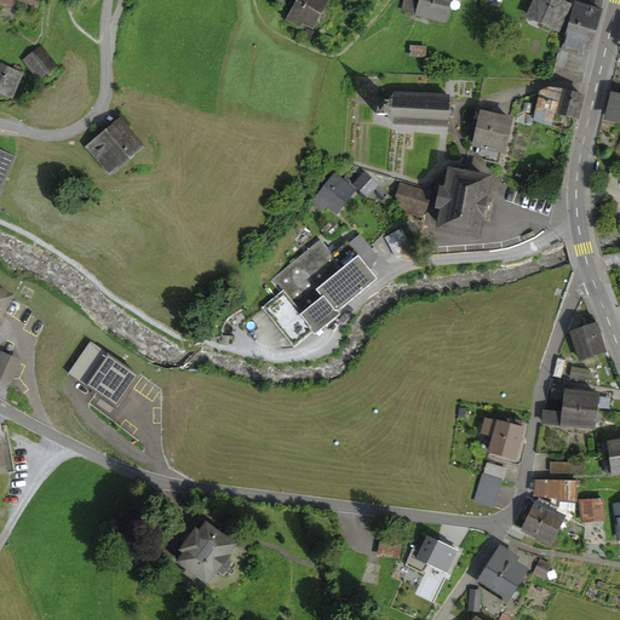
[(326,1),(323,0),(298,0),(297,1),(319,13),(326,1)]
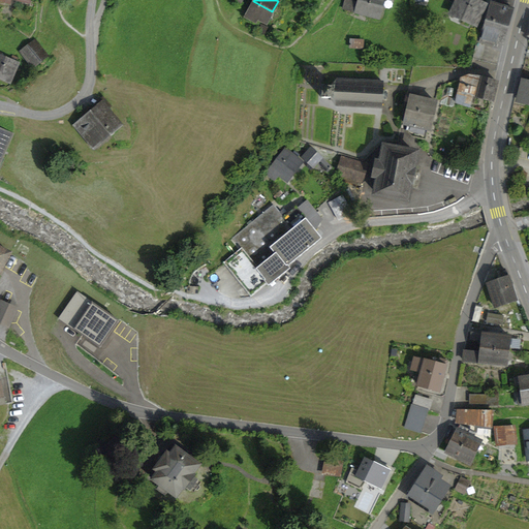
[(345,0),(343,8),(378,19),(382,6),(359,0),(358,0),(358,2),(347,0),(345,0)]
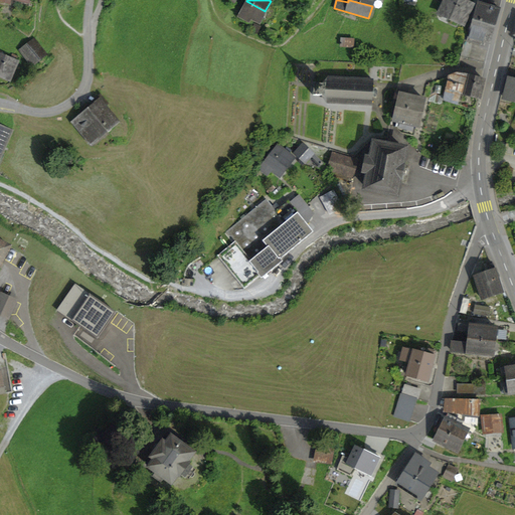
[(446,0),(445,2),(439,14),(460,24),(461,23),(464,24),(474,5),(471,3),(471,2),(465,0),(446,0)]
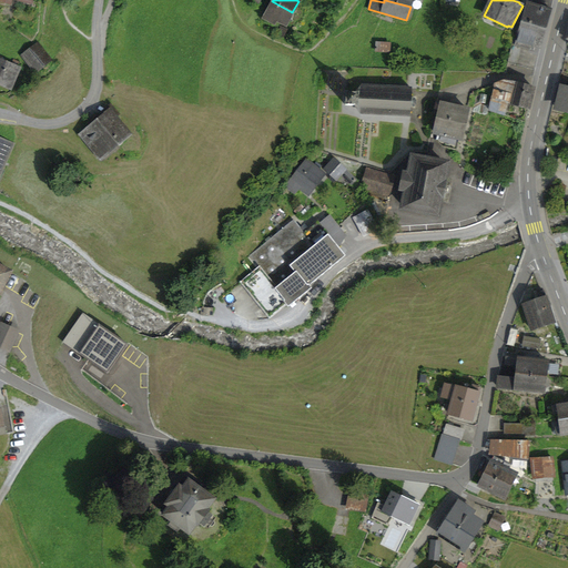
[(279,20),(285,24),(292,12),(272,1),(263,19),(276,26),(279,20)]
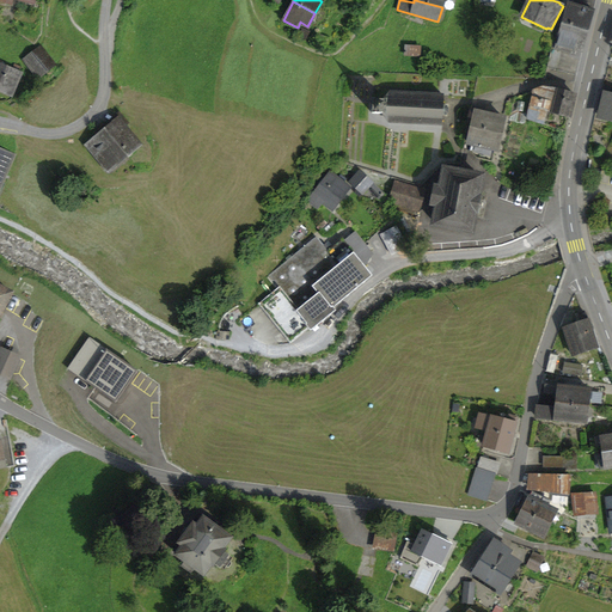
[(575,49),(581,50),(593,11),(569,4),(556,49),(574,54),(575,49)]
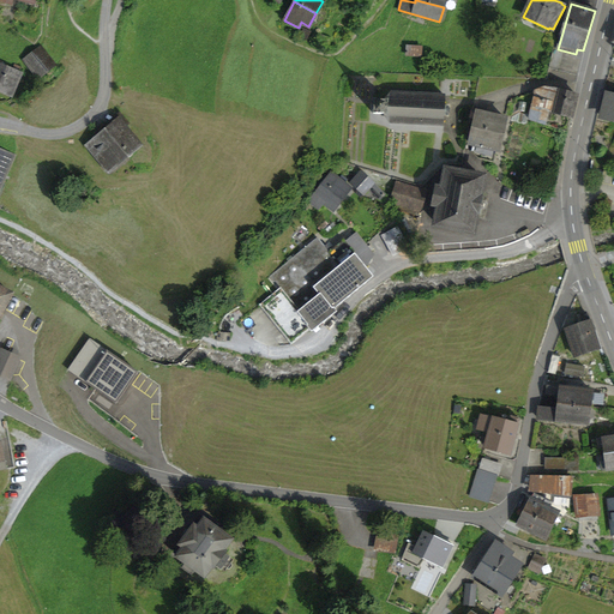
[(351,10),(348,18),(356,22),(360,13),(351,10)]
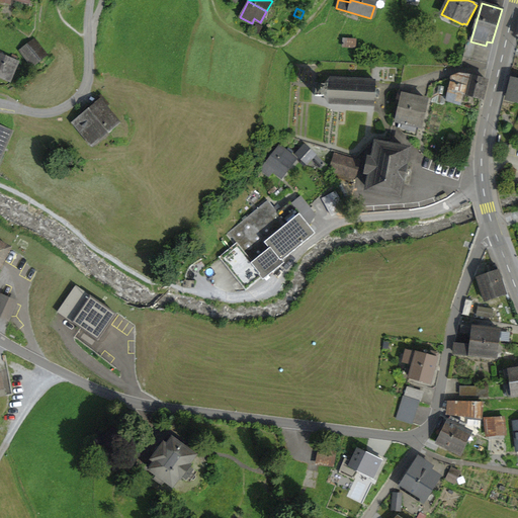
[(259,34),(262,27),(256,24),(253,31),(259,34)]
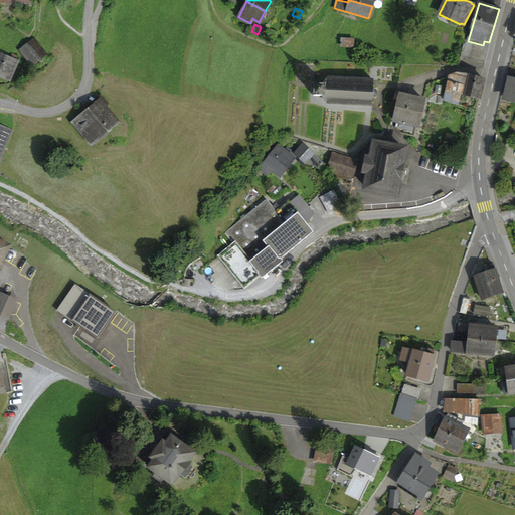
[(342,38),(341,46),(352,47),(352,39),(342,38)]
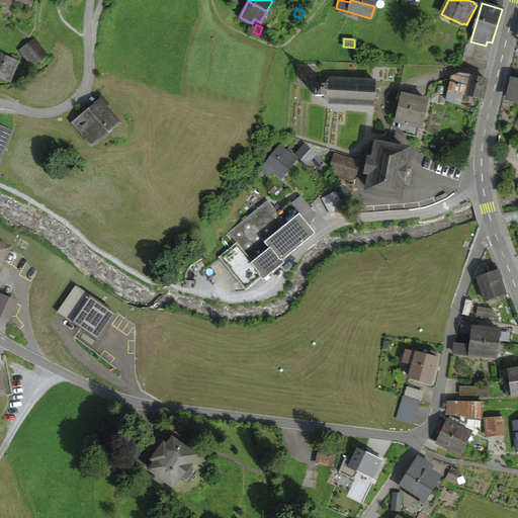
[(20,50),(31,65),(47,55),(33,39),(20,50)]
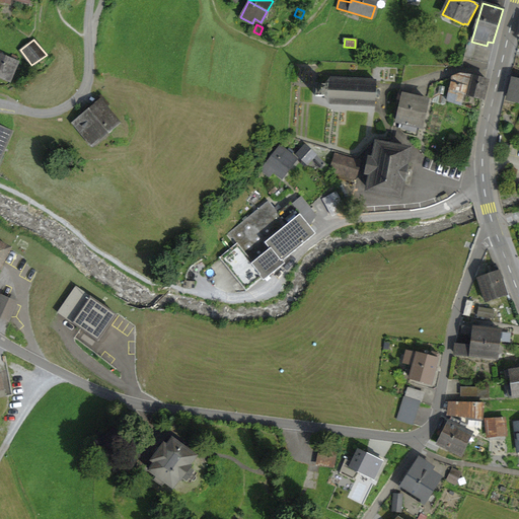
[(0,76),(9,80),(17,60),(16,60),(17,57),(12,54),(10,58),(0,54),(0,76)]
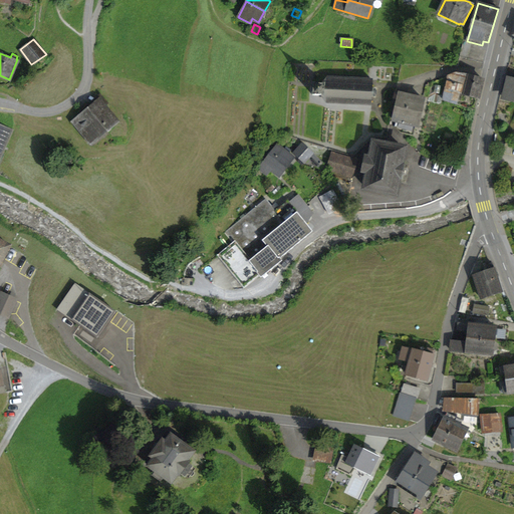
[(456,73),(455,77),(448,76),(443,100),(475,110),(483,79),(462,74),(456,73)]
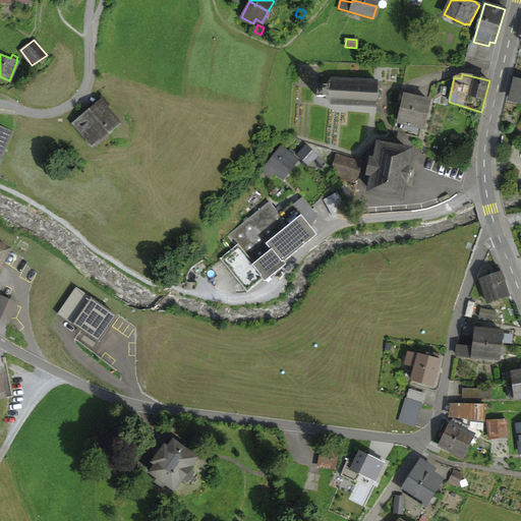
[(331,104),(377,107),(378,81),(363,80),(364,76),(354,76),(353,80),(333,78),(327,85),(317,84),(316,97),(326,97),(331,104)]
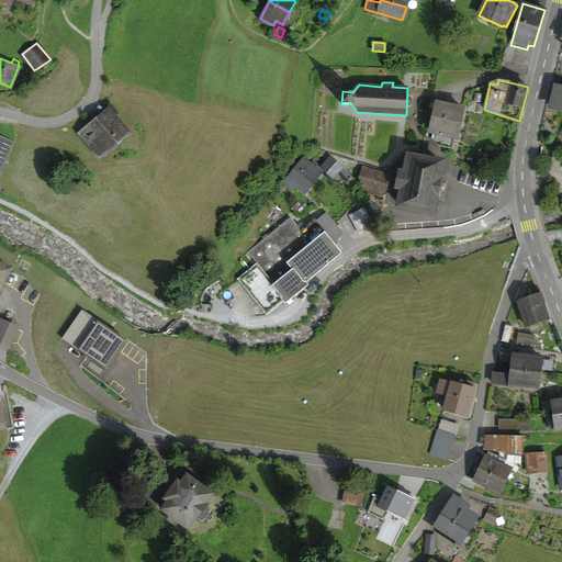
[(554,98),(552,107),(561,108),(561,88),(557,87),(555,92),(552,91),(551,97),(554,98)]
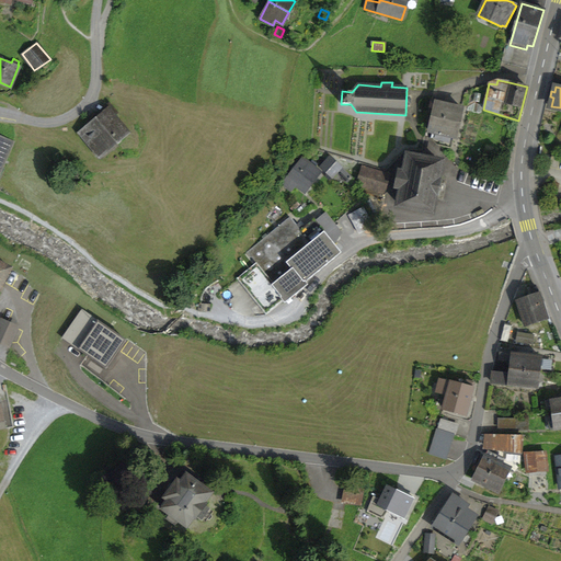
[(432,132),(431,138),(437,145),(451,148),(454,137),(455,137),(462,109),(433,101),(431,101),(430,107),(431,109),(435,110),(430,132),(432,132)]
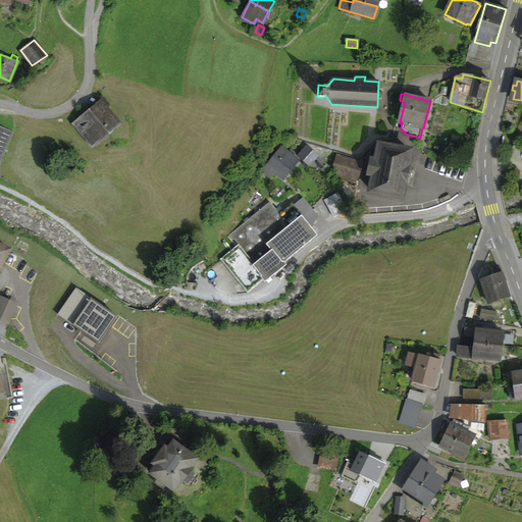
[(80,114),(84,118),(101,104),(104,107),(107,105),(100,97),(80,114)]
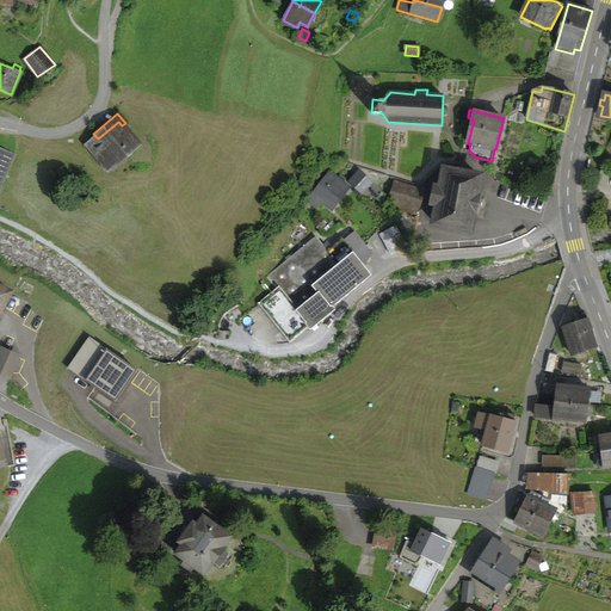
[(98,139),(90,146),(105,165),(123,150),(127,155),(137,146),(122,125),(118,122),(98,139)]
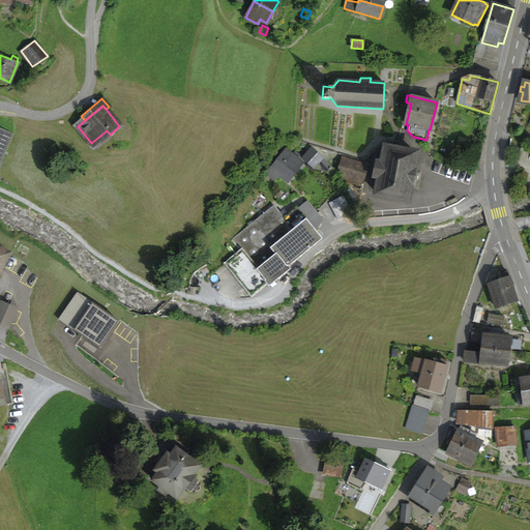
[(0,159),(1,158),(11,136),(0,130),(0,159)]
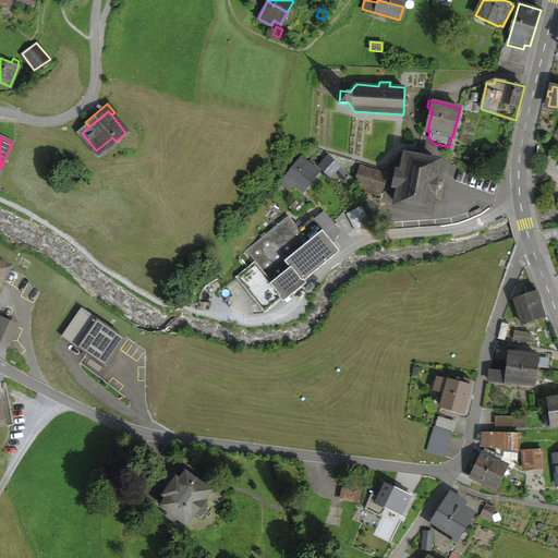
[(96,150),(100,156),(117,143),(116,142),(112,137),(96,150)]
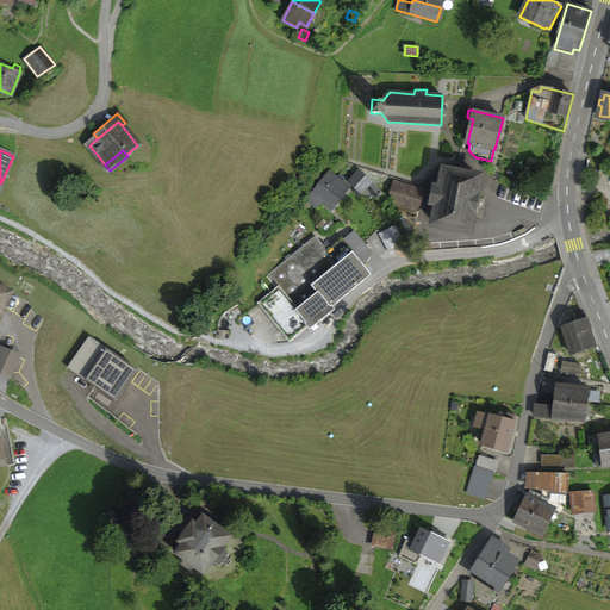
[(434,223),(470,229),(479,176),(444,169),(441,187),(434,186),(430,204),(437,205),(434,223)]
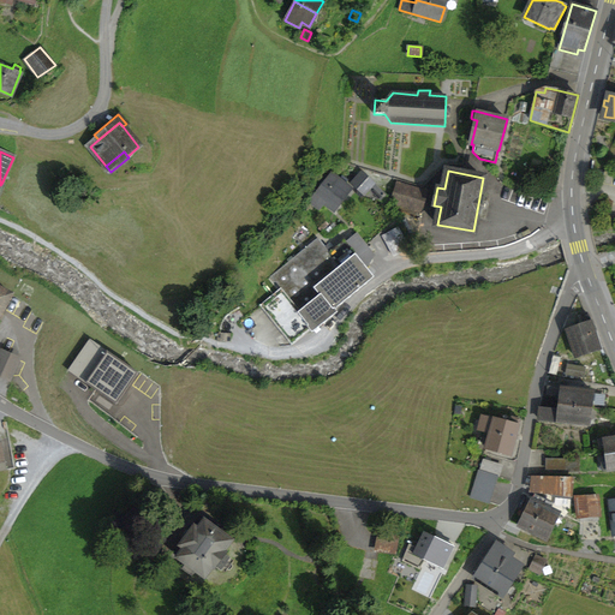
[(332,172),(309,202),(320,210),(326,203),(334,209),(351,187),(332,172)]
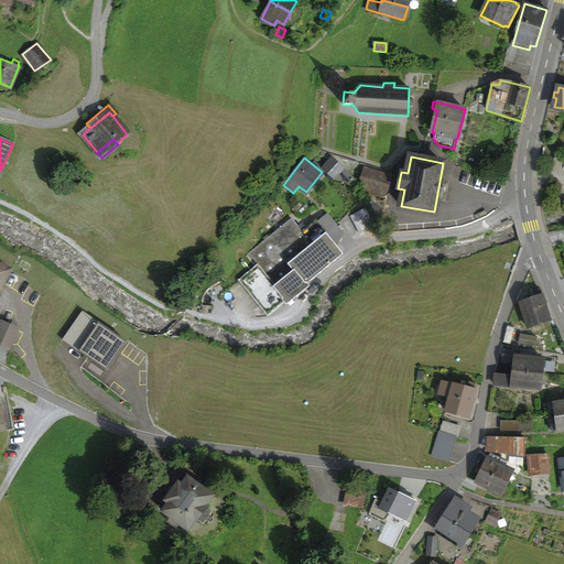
[(332,158),(323,167),(335,179),(338,174),(343,169),(332,158)]
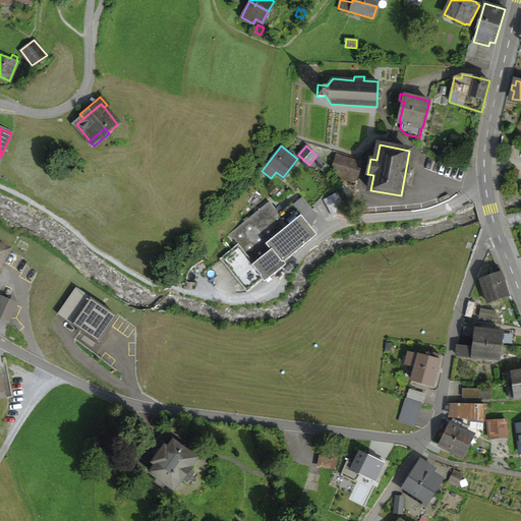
[(327,165),(316,156),(312,161),(323,170),(327,165)]
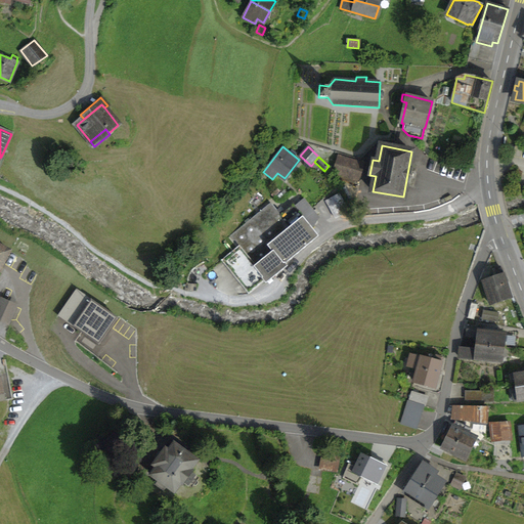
[(339,173),(359,178),(364,164),(339,157),(336,168),(341,169),(339,173)]
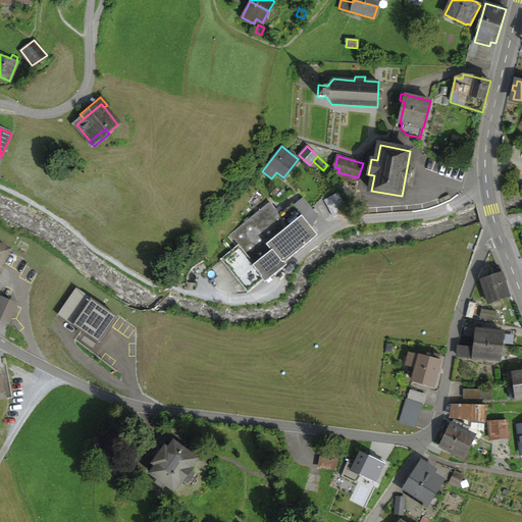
[(324,200),(333,217),(347,210),(337,193),(324,200)]
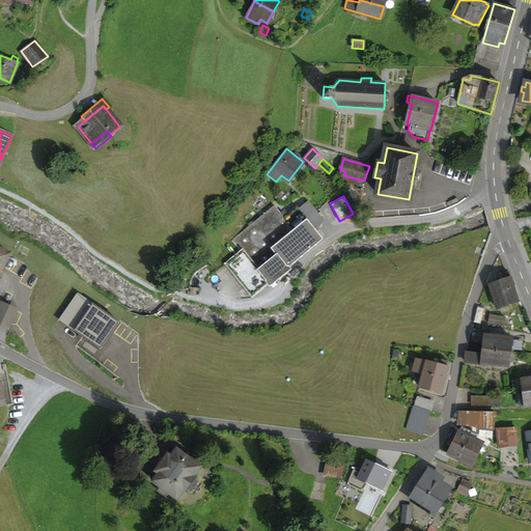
[(316,231),(324,221),(308,201),(299,210),(316,231)]
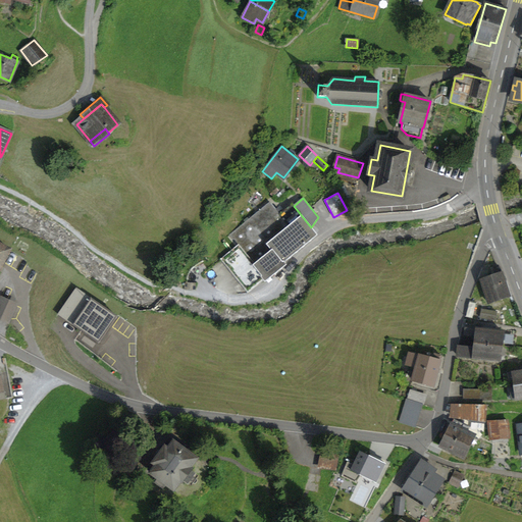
[(229,235),(239,246),(254,265),(272,250),(267,245),(278,236),(277,235),(274,230),(285,221),(280,215),(270,202),(229,235)]
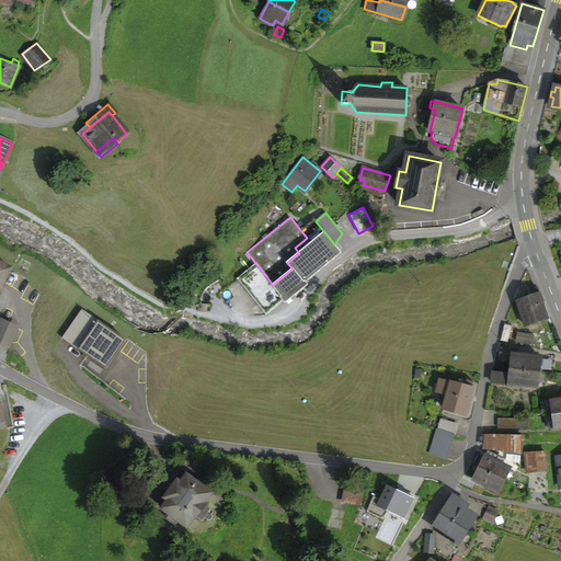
[(265,311),(281,298),(285,302),(307,285),(306,282),(341,253),(334,244),(316,221),(315,220),(301,231),(307,238),(295,248),(298,252),(299,253),(287,263),(293,268),(273,285),(256,264),(239,278),(265,311)]
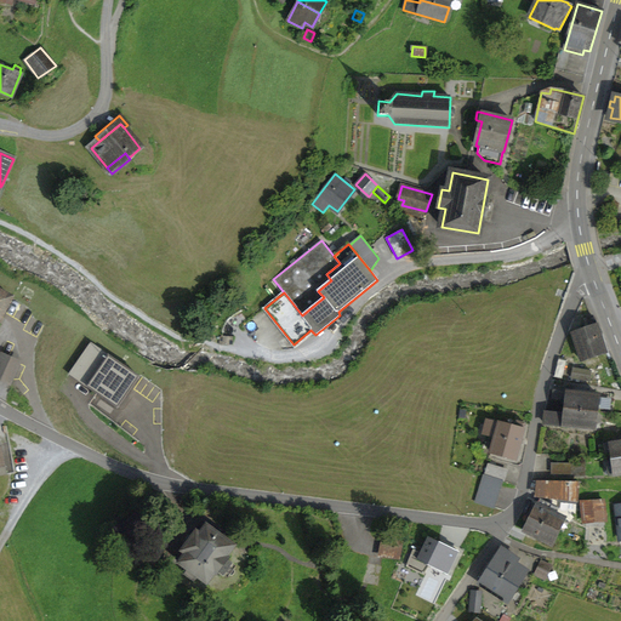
[(548,281),(546,288),(557,291),(559,285),(548,281)]
